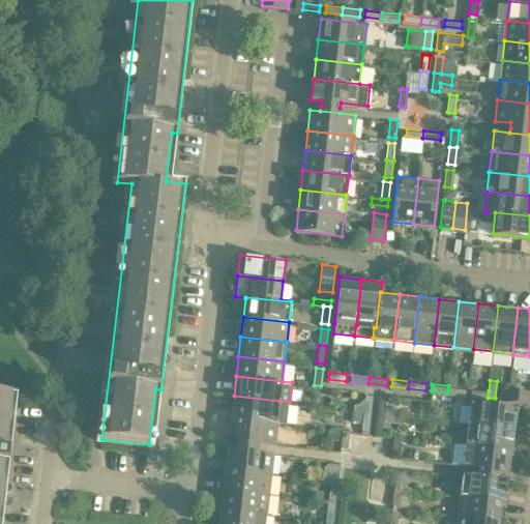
[(448,385),(447,393),(465,395),(466,387),(448,385)]
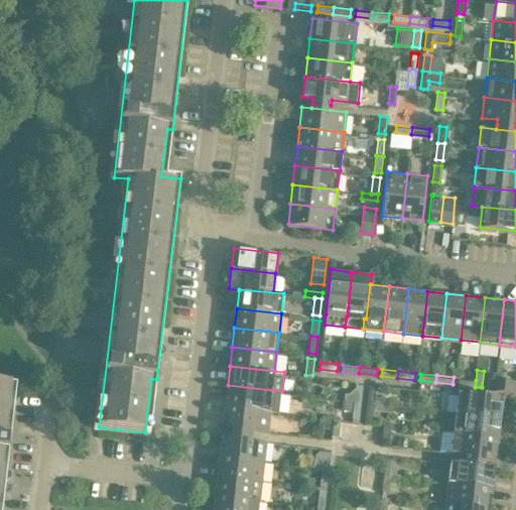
[(488,388),(514,391),(515,379),(490,376),(488,388)]
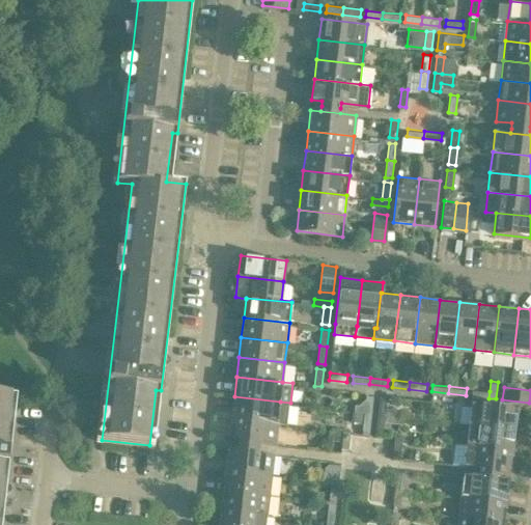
[(471,396),(488,398),(490,391),(472,389),(471,396)]
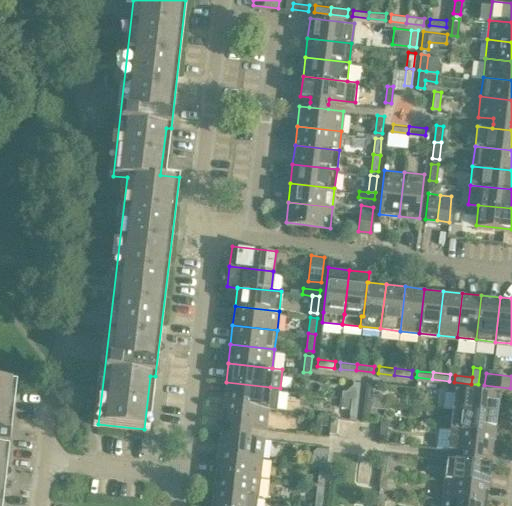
[(0,380),(0,505),(1,505),(10,436),(4,435),(11,382),(0,380)]
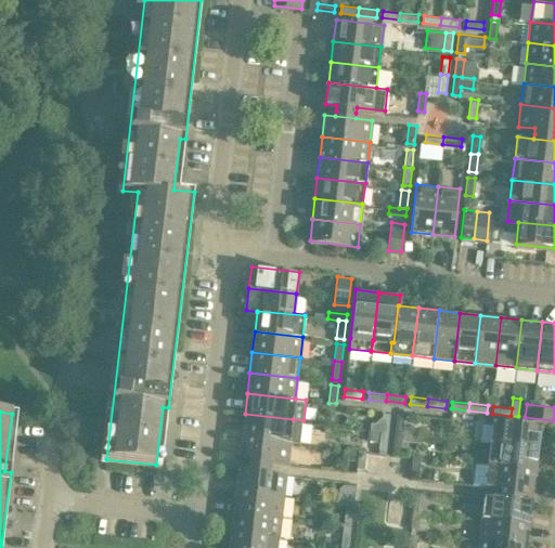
[(370,428),(381,429),(388,430),(390,412),(383,412),(383,415),(374,421),(371,420),(370,428)]
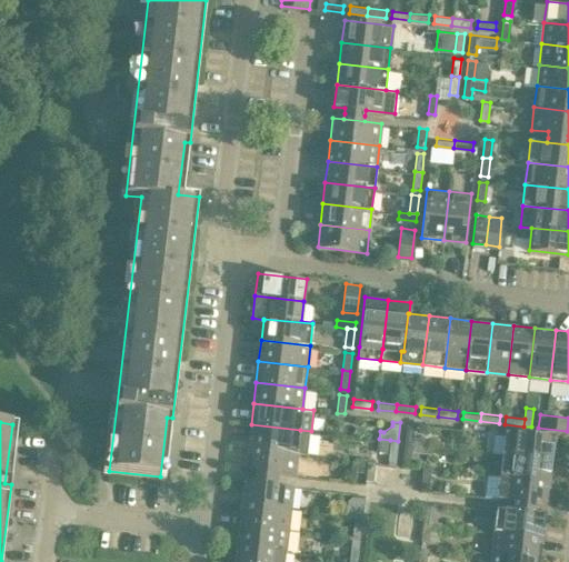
[(407,423),(405,442),(412,443),(415,424),(407,423)]
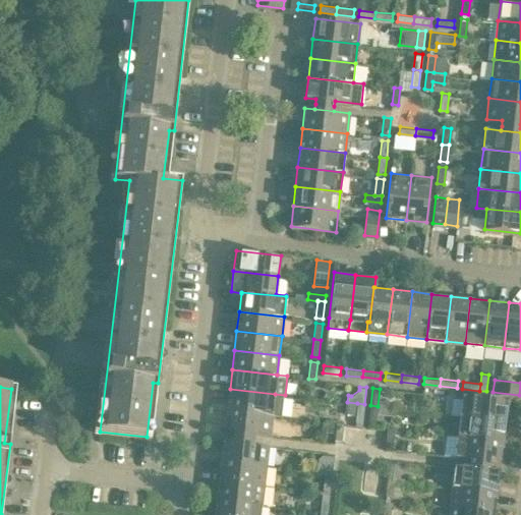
[(230,389),(227,408),(273,413),(283,414),(285,395),(275,394),(230,389)]
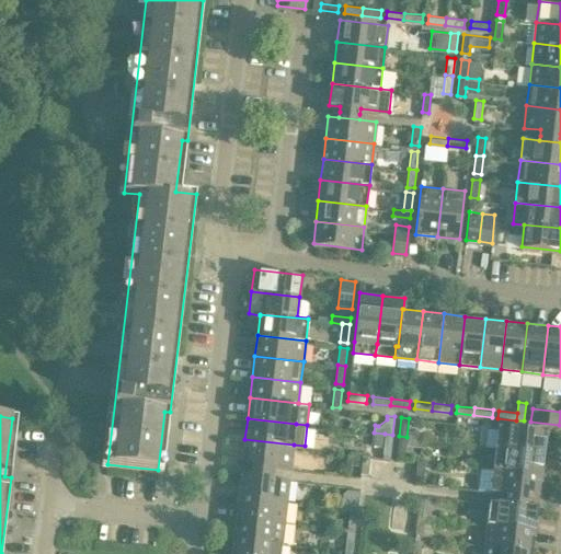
[(499,425),(495,447),(545,452),(547,430),(499,425)]
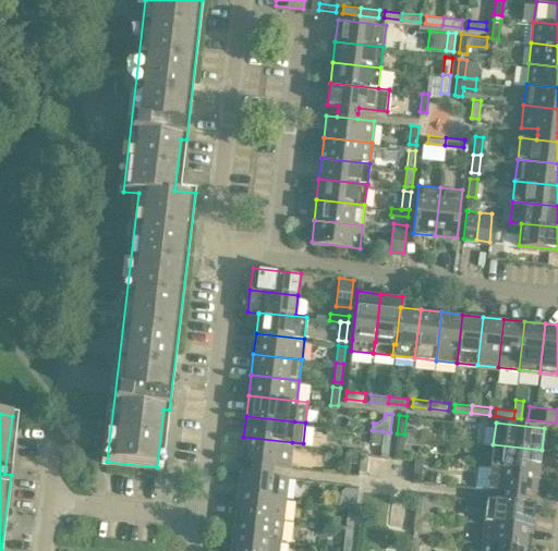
[(390,432),(383,431),(380,450),(388,451),(390,432)]
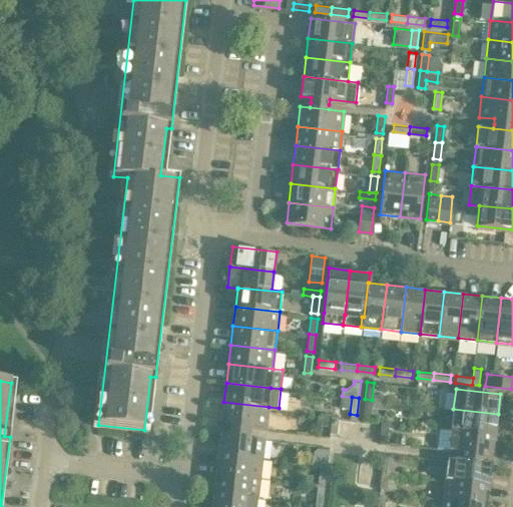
[(372,400),(365,399),(363,415),(370,416),(372,400)]
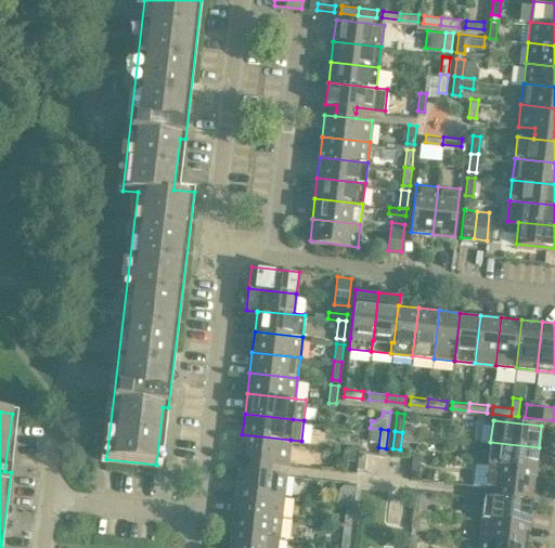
[(291,440),(242,434),(240,456),(250,457),(249,462),(249,468),(269,470),(270,466),(271,459),(287,461),(291,440)]
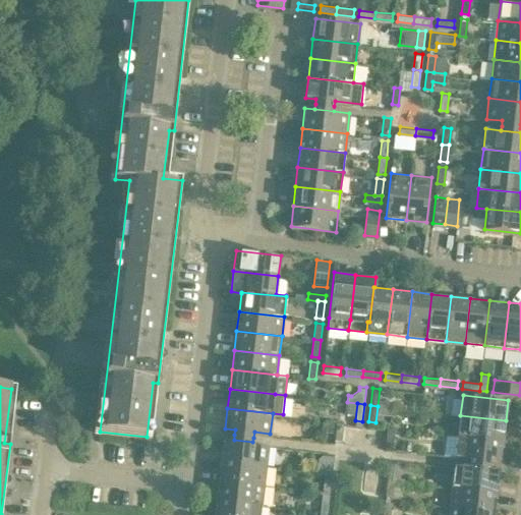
[(460,415),(458,435),(503,440),(506,420),(460,415)]
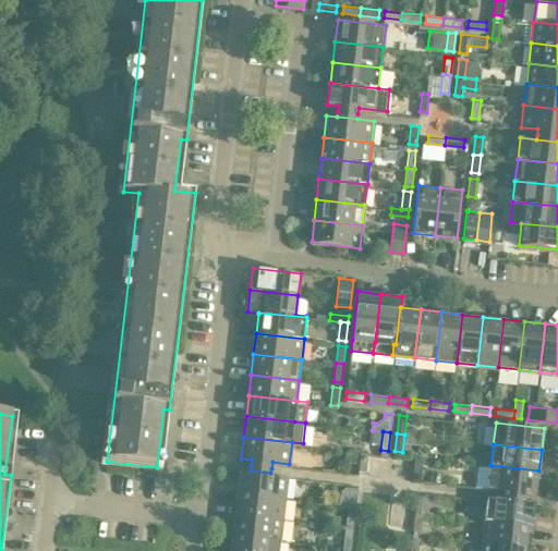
[(359,468),(366,469),(368,451),(346,449),(343,458),(360,461),(359,468)]
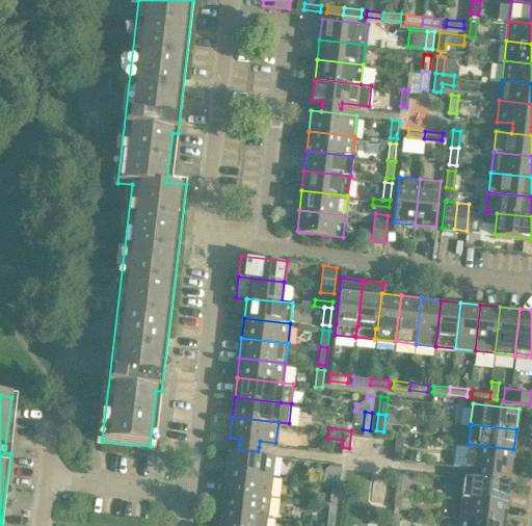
[(394,453),(401,454),(403,437),(396,436),(394,453)]
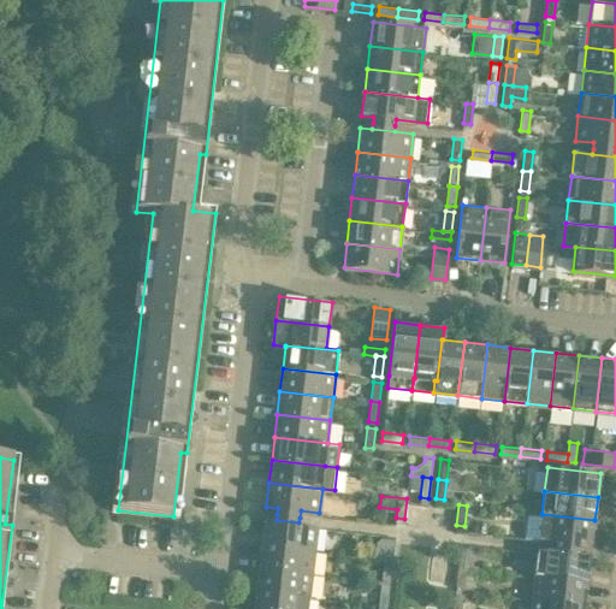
[(594,520),(542,514),(527,513),(525,537),(557,540),(556,547),(556,553),(579,555),(579,549),(580,543),(592,544),(594,520)]
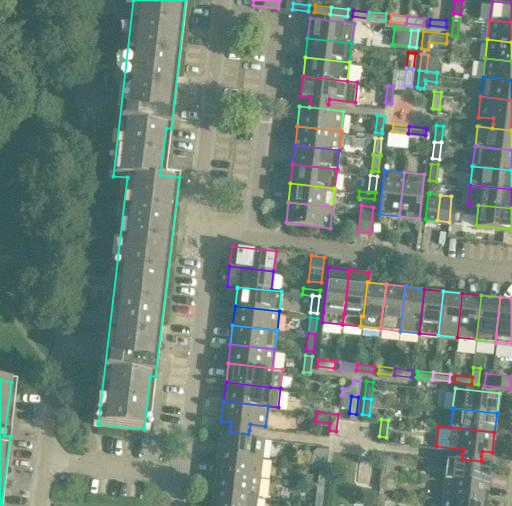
[(220,431),(218,451),(262,456),(264,436),(248,434),(230,432),(220,431)]
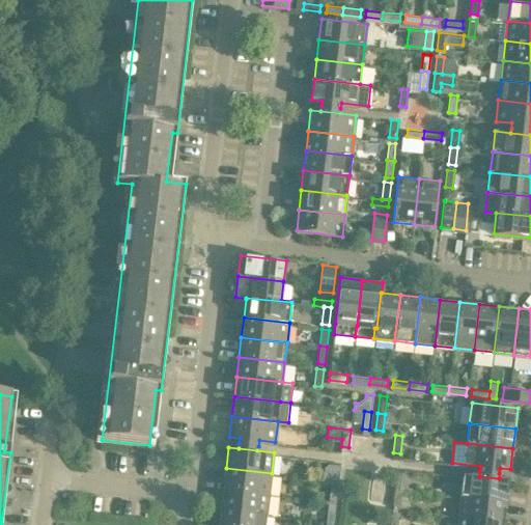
[(333,463),(331,480),(338,481),(340,464),(333,463)]
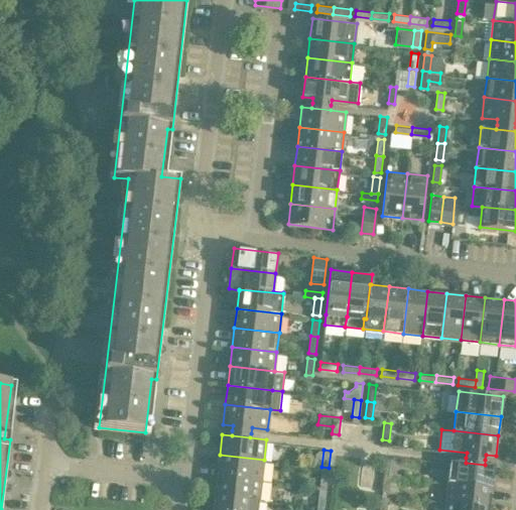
[(220,455),(217,474),(262,479),(264,460),(220,455)]
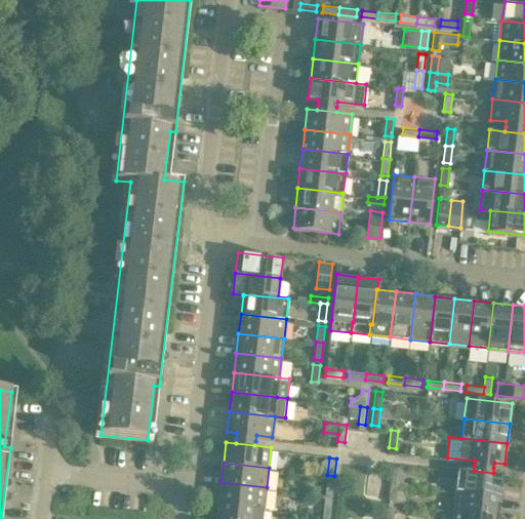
[(393,465),(391,482),(398,483),(400,466),(393,465)]
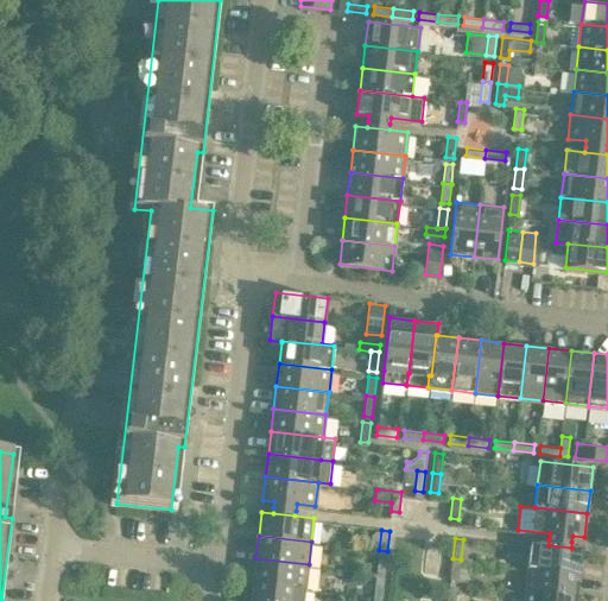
[(531,543),(527,567),(580,573),(583,549),(571,548),(549,545),(531,543)]
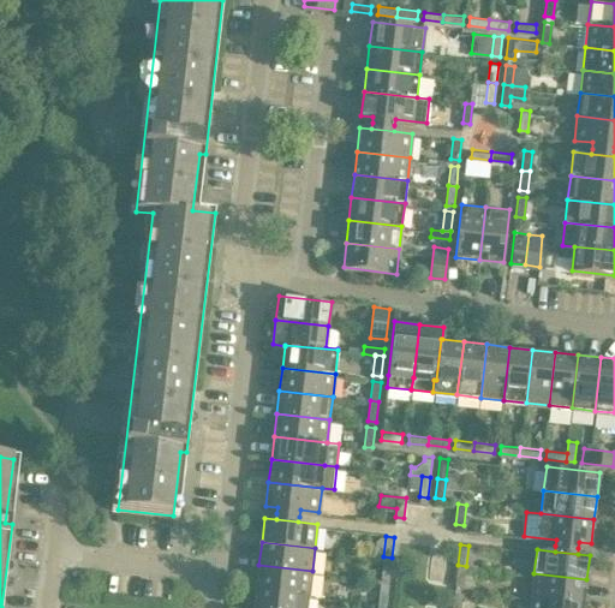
[(392,558),(383,556),(381,576),(389,577),(392,558)]
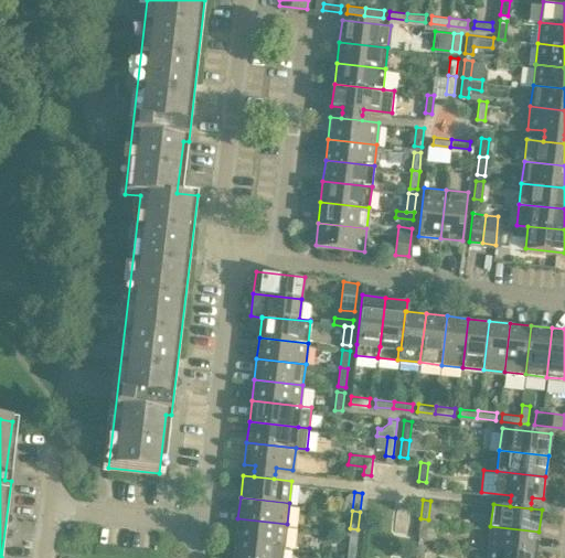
[(237,518),(235,539),(284,545),(287,524),(237,518)]
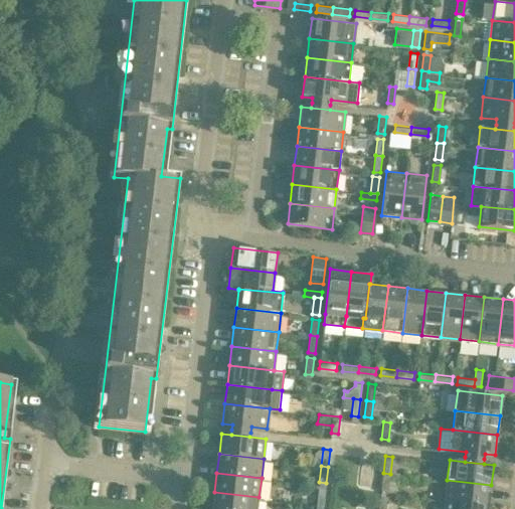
[(390,474),(383,473),(381,489),(388,490),(390,474)]
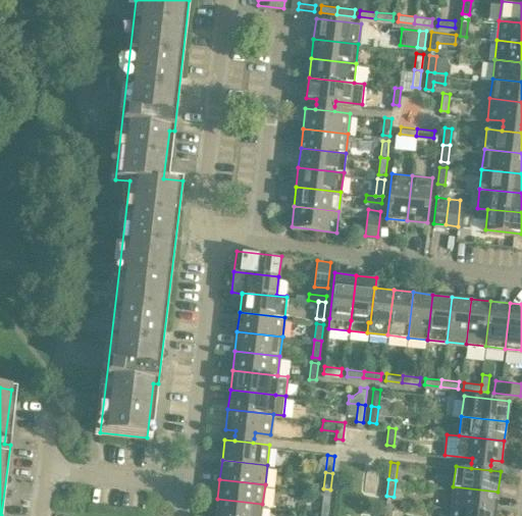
[(453,486),(451,506),(496,511),(498,492),(453,486)]
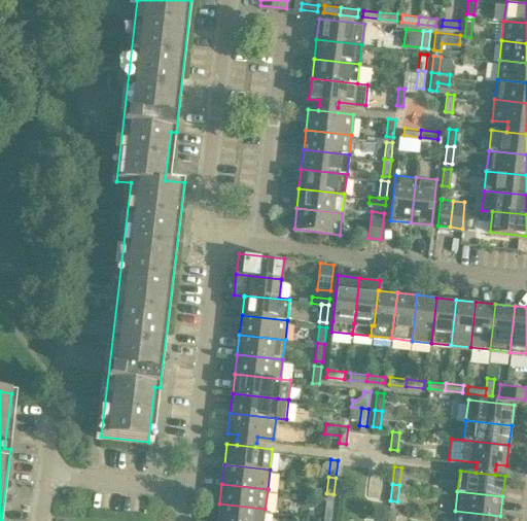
[(326,498),(324,516),(331,517),(334,499),(326,498)]
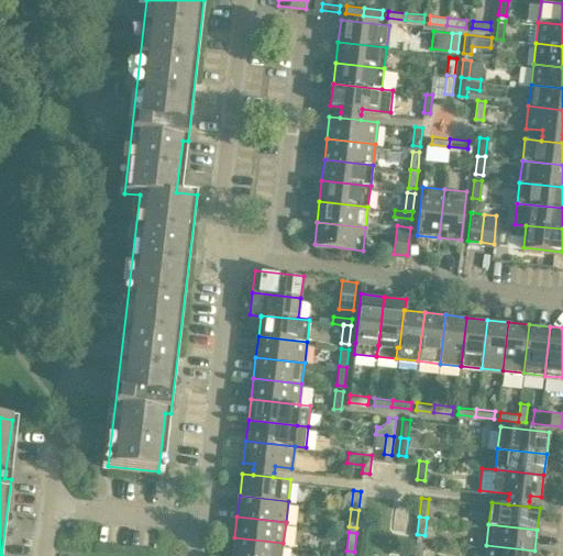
[(234,537),(232,555),(280,555),(283,543),(234,537)]
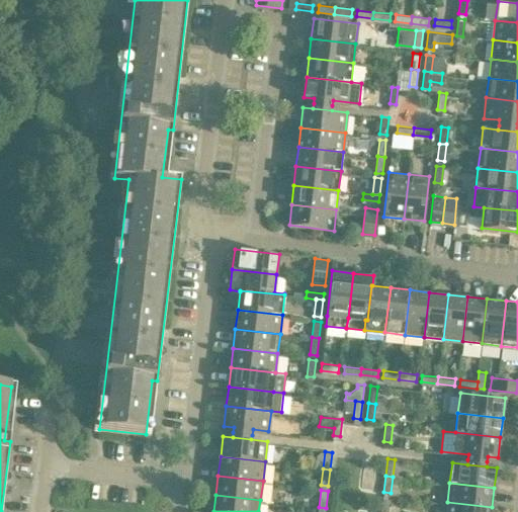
[(382,497),(380,511),(387,511),(390,498),(382,497)]
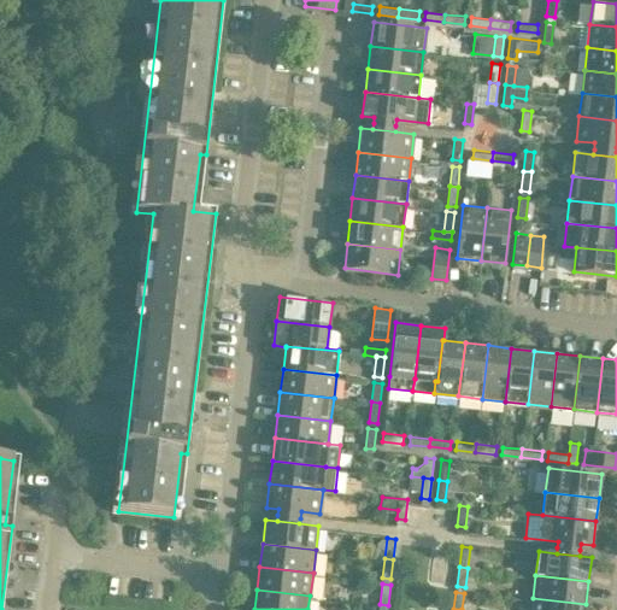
[(533,598),(530,609),(585,609),(586,604),(533,598)]
